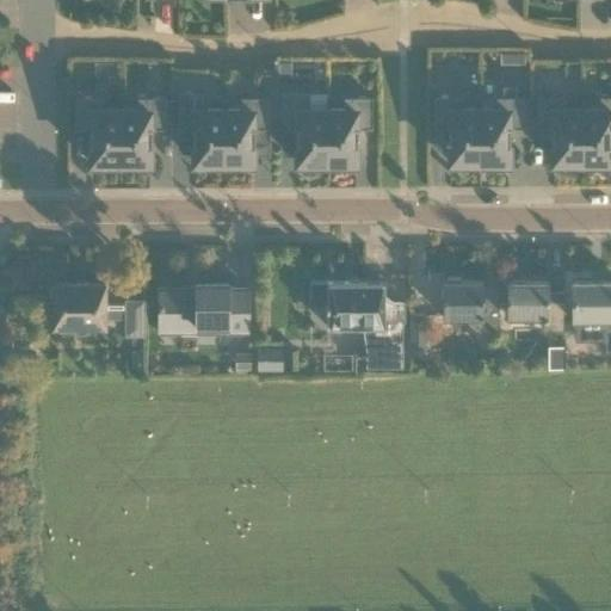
[(504,97),(516,97),(516,87),(504,87),(504,97)]
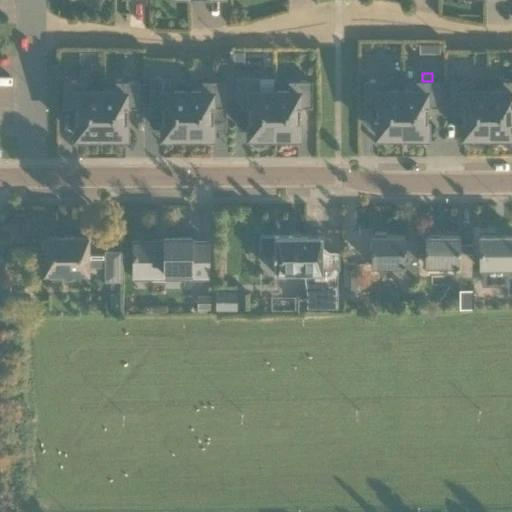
[(187,91),(173,91),(173,77),(149,77),(149,107),(162,107),(161,121),(163,121),(163,136),(172,136),(172,139),(187,139),(187,91)]
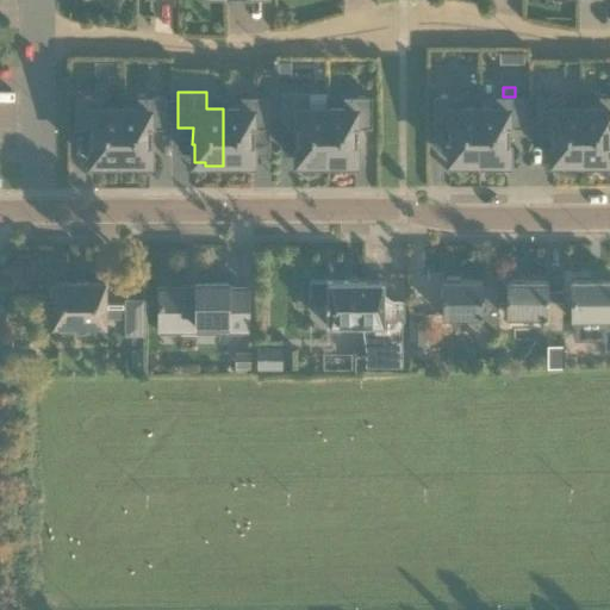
[(327,166),(327,109),(309,109),(309,92),(281,92),(281,128),(296,128),(296,144),(297,144),(297,162),(307,162),(307,166),(327,166)]
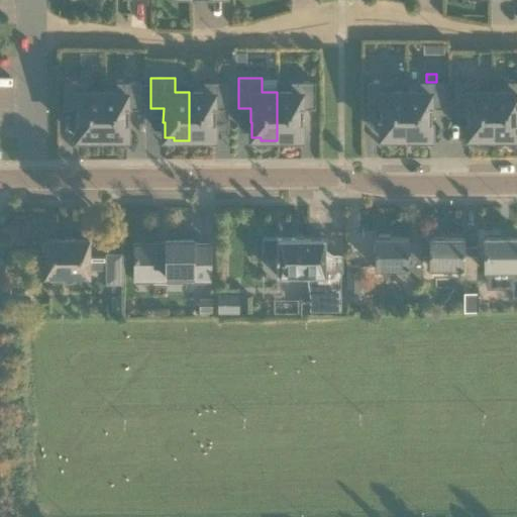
[(493,92),(493,140),(508,140),(508,137),(516,136),(516,81),(507,82),(507,92),(493,92)]
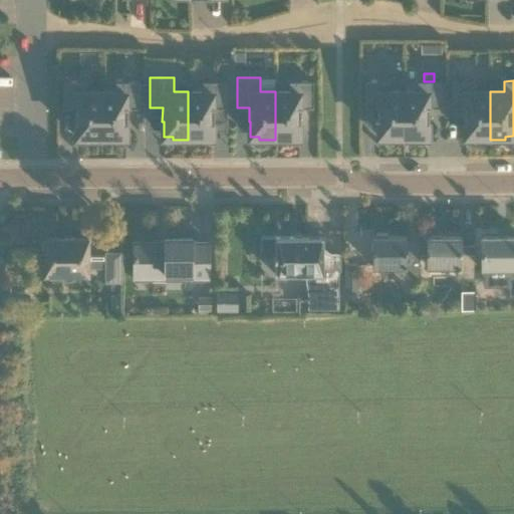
[(86,81),(63,81),(63,108),(75,108),(75,121),(76,121),(76,137),(85,137),(85,140),(101,140),(101,92),(86,92),(86,81)]
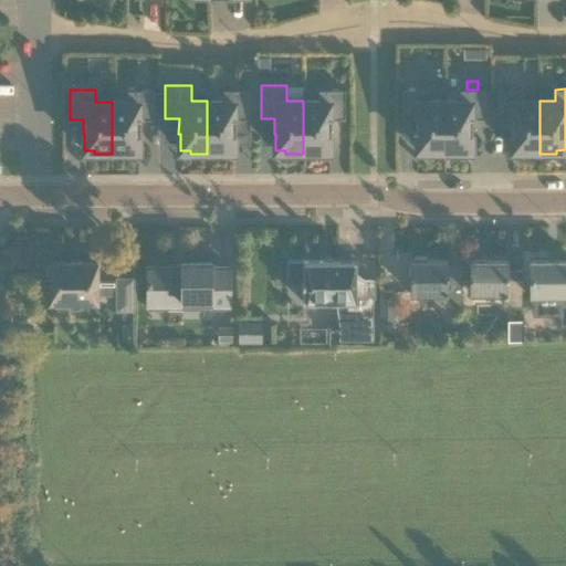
[(112,102),(112,154),(128,154),(128,150),(138,152),(138,134),(139,134),(139,119),(154,119),(154,91),(127,90),(127,102),(112,102)]
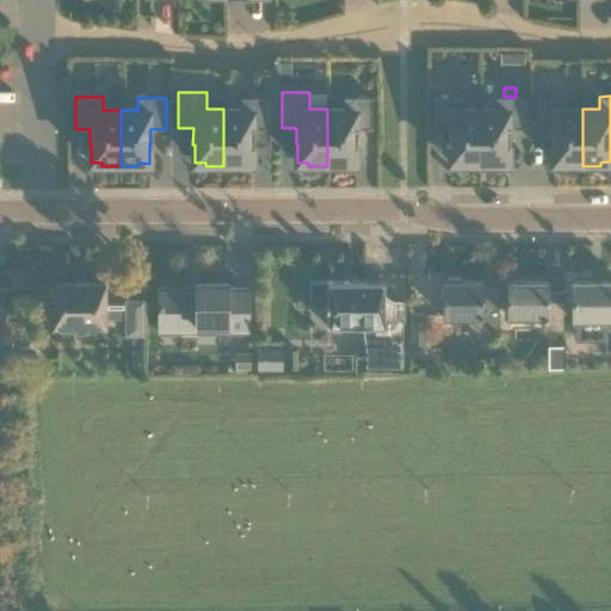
[(223,109),(223,166),(241,166),(241,162),(252,162),(252,144),(254,144),(254,129),(269,129),(269,97),(241,97),(241,109),(223,109)]
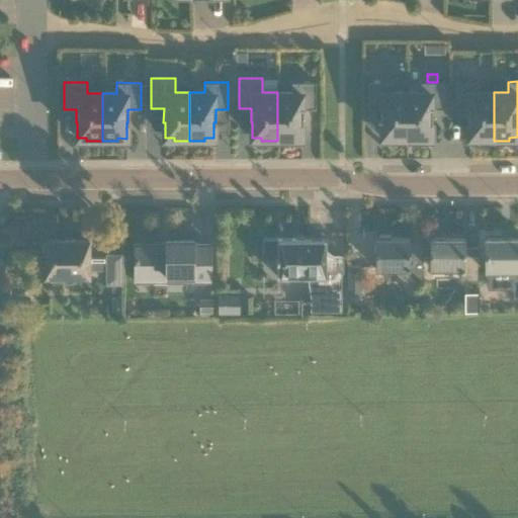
[(277,92),(277,141),(292,141),(292,138),(301,138),(301,122),(303,122),(303,109),(316,109),(316,82),(291,82),(291,92),(277,92)]
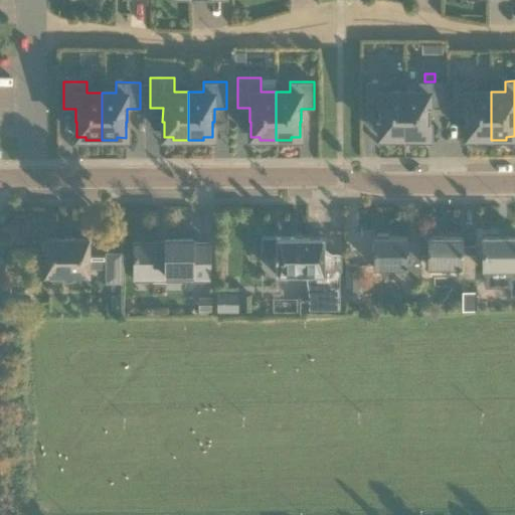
[(403,140),(403,92),(389,92),(389,81),(365,81),(365,108),(378,108),(378,122),(379,122),(379,137),(388,137),(388,140),(403,140)]
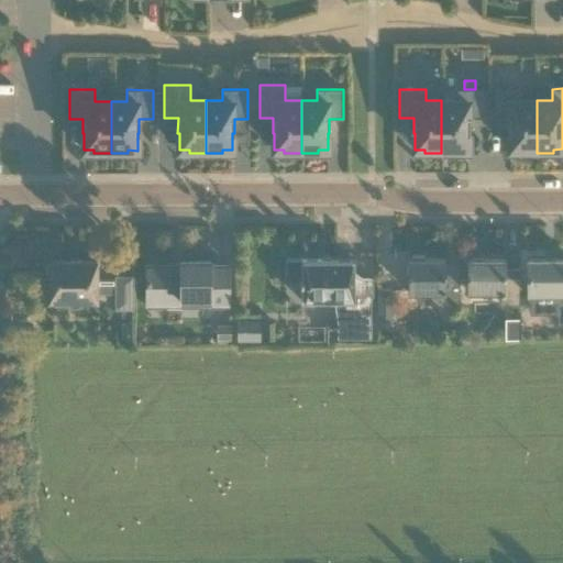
[(441,100),(441,153),(459,153),(459,150),(468,150),(468,133),(470,133),(470,118),(484,118),(484,89),(457,89),(457,100),(441,100)]
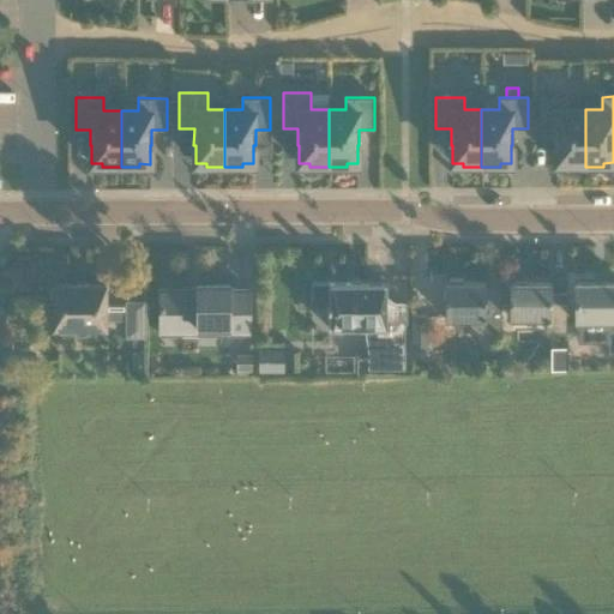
[(585,167),(585,109),(567,109),(567,97),(540,97),(540,128),(554,128),(554,144),(557,144),(557,163),(567,163),(567,167),(585,167)]
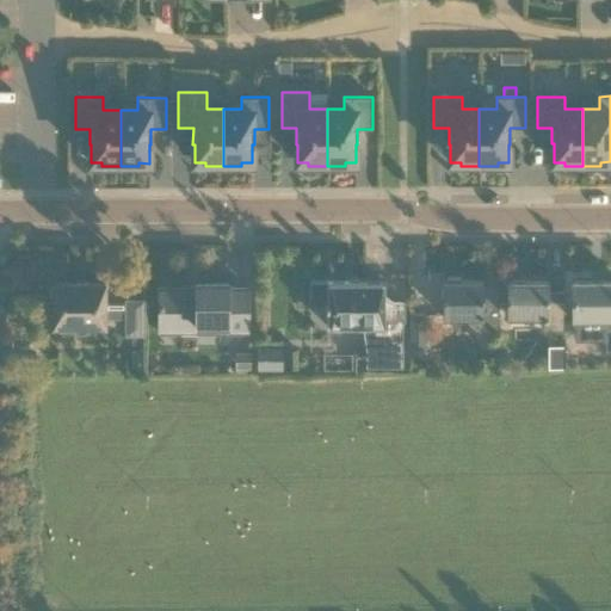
[(369,368),(401,368),(401,302),(384,303),(383,282),(307,283),(308,304),(326,304),(326,308),(327,308),(327,327),(362,326),(369,368)]
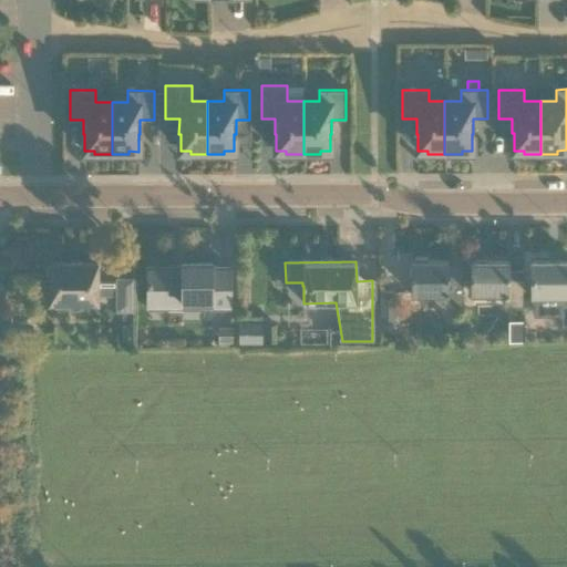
[(566,261),(532,263),(532,297),(533,297),(533,317),(562,316),(563,328),(566,327),(566,261)]
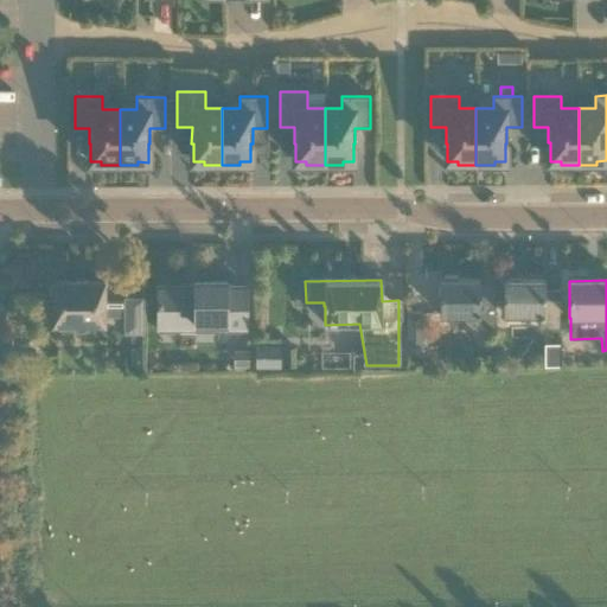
[(475,315),(475,328),(494,328),(494,291),(479,291),(479,281),(440,281),(440,315),(475,315)]
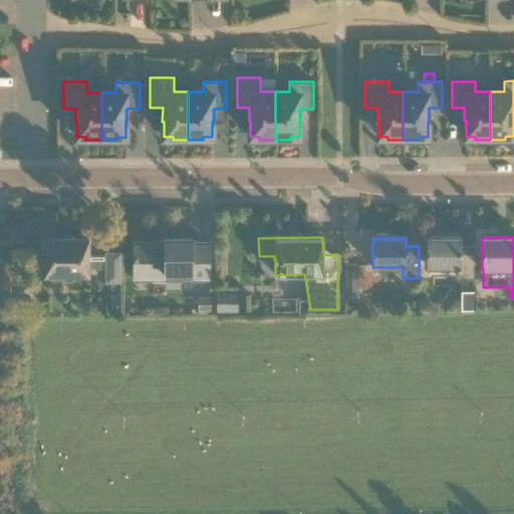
[(457,278),(473,278),(473,253),(461,253),(461,238),(426,238),(426,266),(457,267),(457,278)]
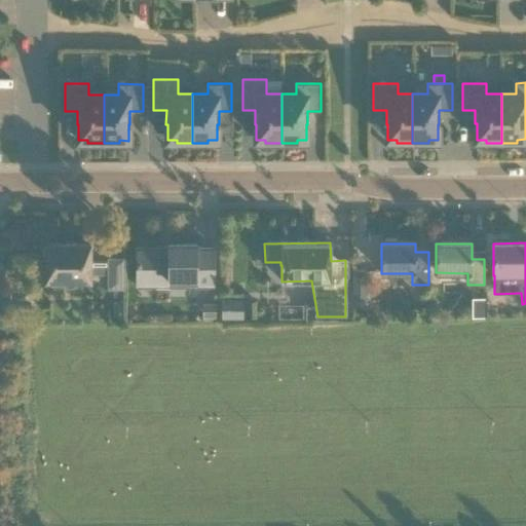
[(89,245),(44,246),(45,282),(50,282),(50,286),(63,286),(63,282),(89,280),(89,274),(107,274),(107,289),(122,289),(122,259),(107,259),(107,262),(89,262),(89,245)]
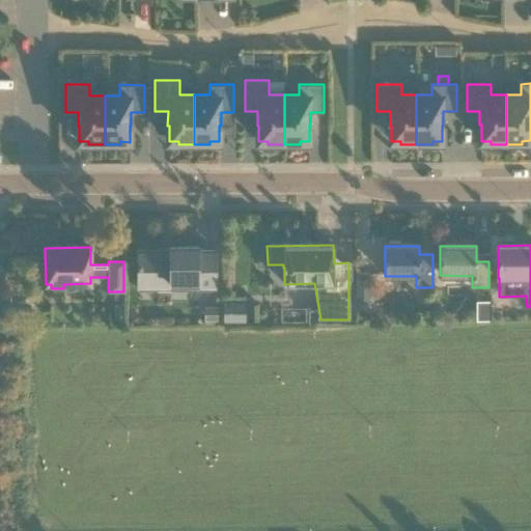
[(138,247),(138,285),(137,290),(215,290),(215,252),(197,252),(197,248),(138,247)]
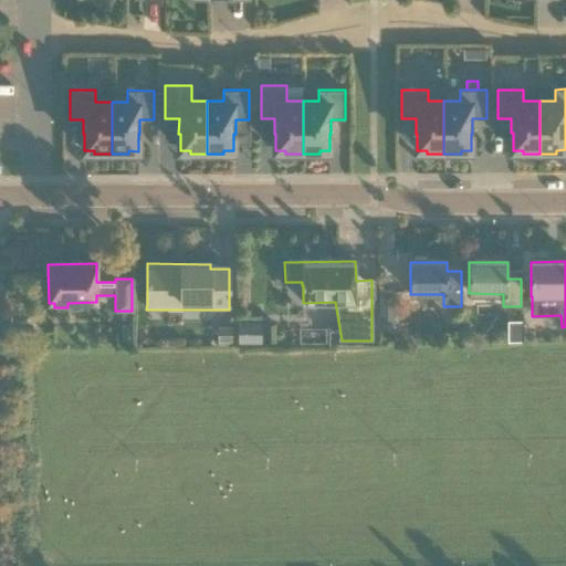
[(379,293),(379,320),(394,320),(394,292),(379,293)]
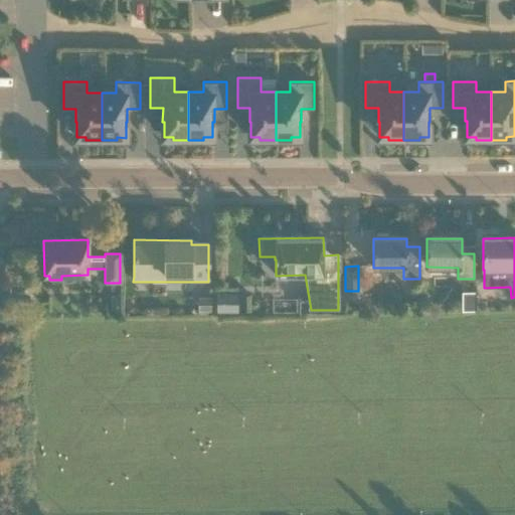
[(10,301),(10,285),(1,285),(1,301),(10,301)]
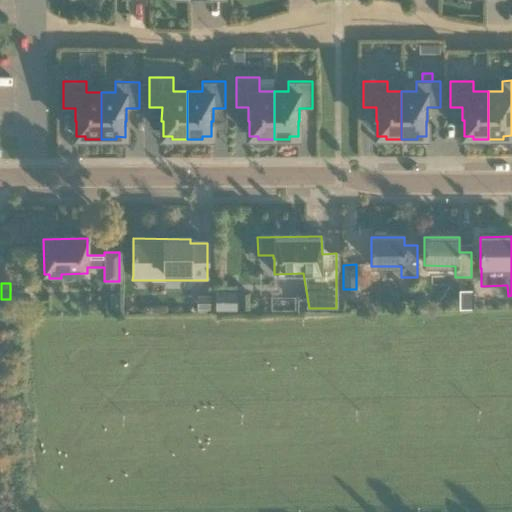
[(237,310),(236,291),(216,291),(216,310),(237,310)]
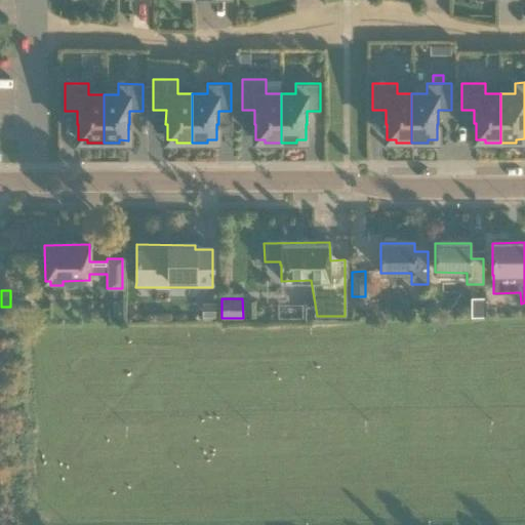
[(202,317),(214,317),(214,303),(202,303),(202,317)]
